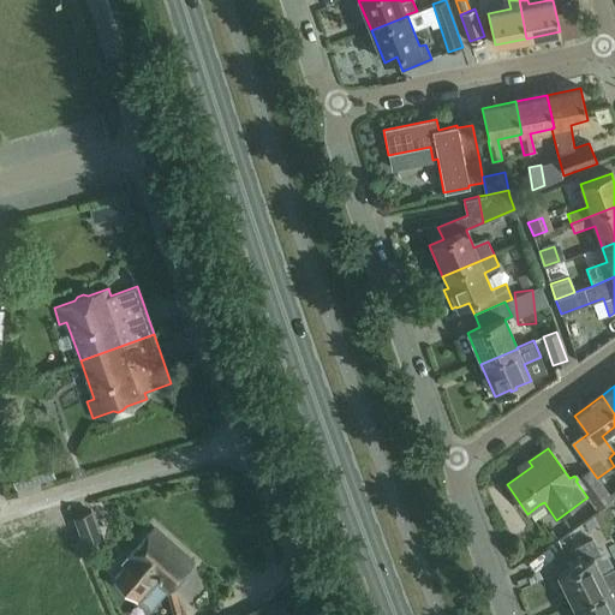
[(578,479),(575,481),(587,497),(596,509),(611,499),(597,478),(591,470),(589,471),(578,479)]
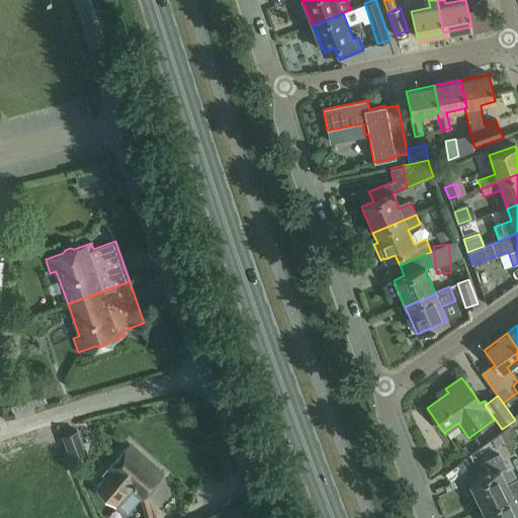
[(73,459),(86,454),(77,431),(64,436),(73,459)]
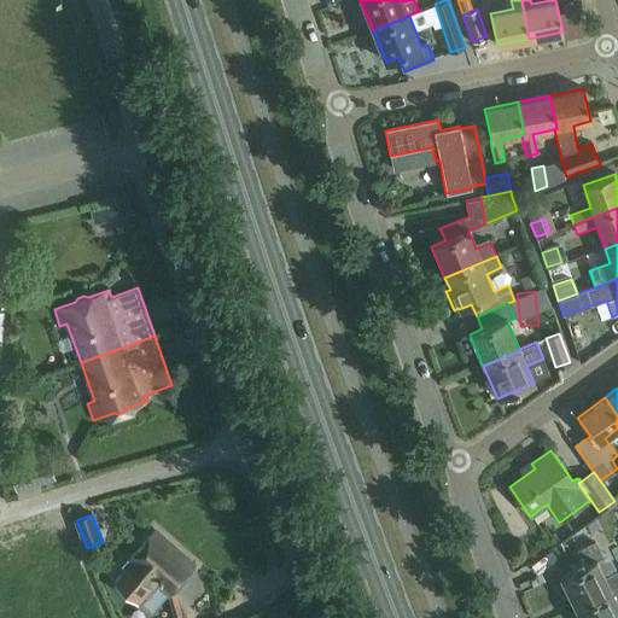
[(168,596),(176,587),(194,566),(155,531),(128,561),(132,564),(115,582),(140,604),(141,604),(152,613),(168,595),(168,596)]
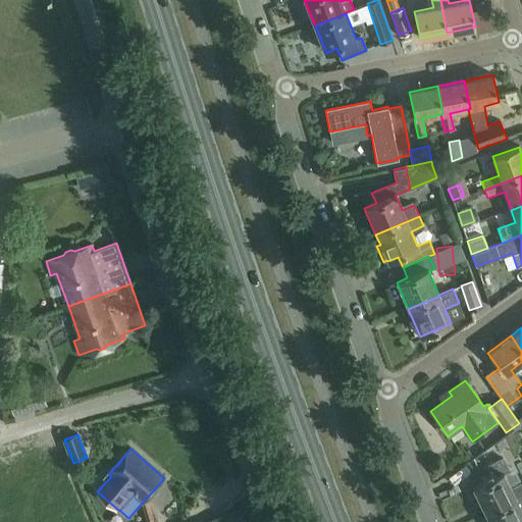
[(484,482),(473,488),(486,514),(521,496),(521,481),(510,487),(502,473),(507,470),(502,460),(478,471),(484,482)]
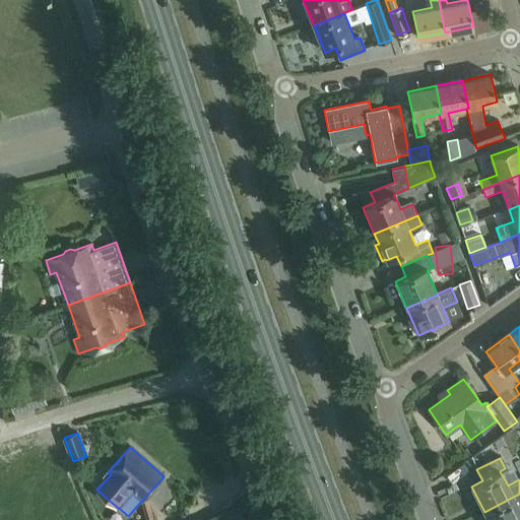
[(465,461),(452,465),(458,488),(471,484),(465,461)]
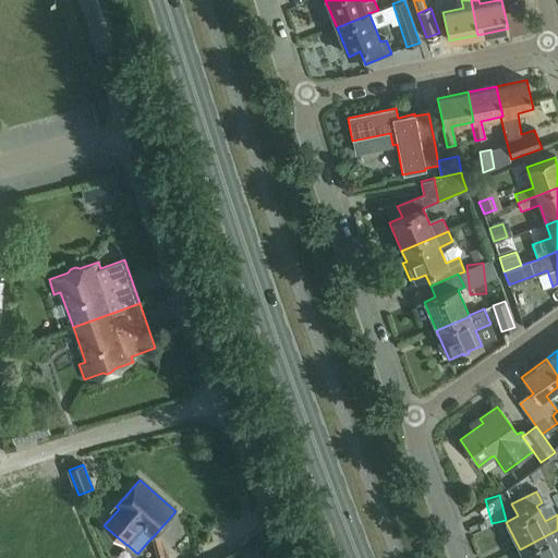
[(557,557),(557,530),(520,549),(523,557),(557,557)]
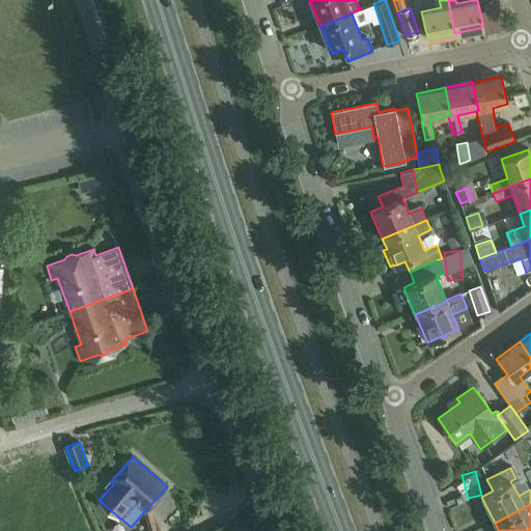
[(248,530),(245,521),(221,530),(248,530)]
